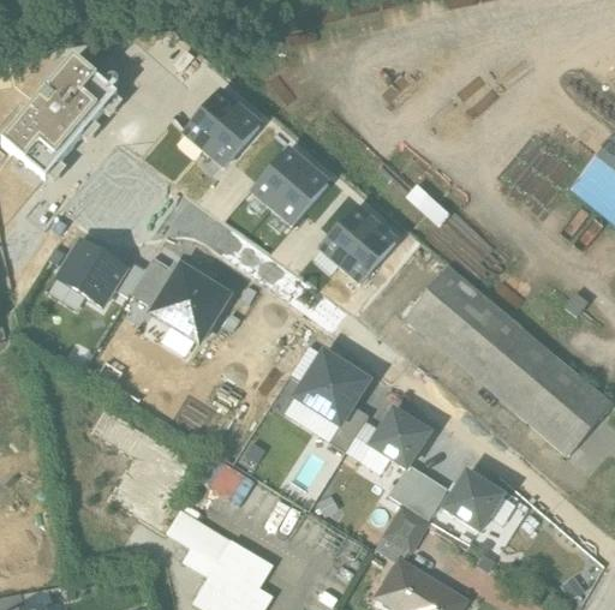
[(73,59),(3,143),(46,179),(117,95),(73,59)]
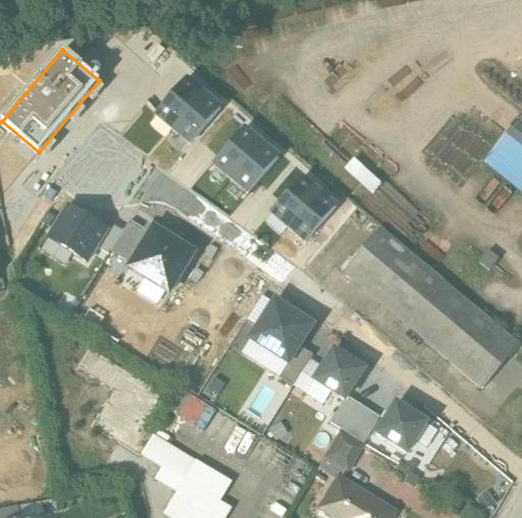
[(186,78),(155,113),(172,128),(203,93),(186,78)]
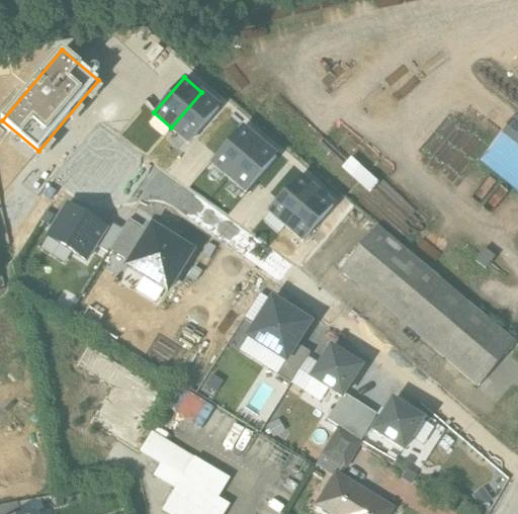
[(201,92),(171,127),(188,142),(219,106),(201,92)]
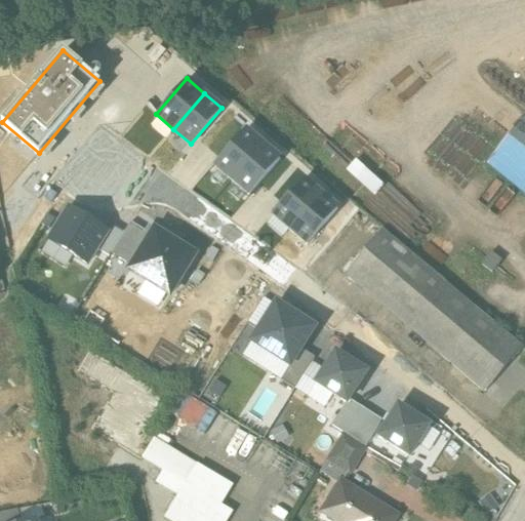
[(524,110),(486,157),(524,189),(524,110)]
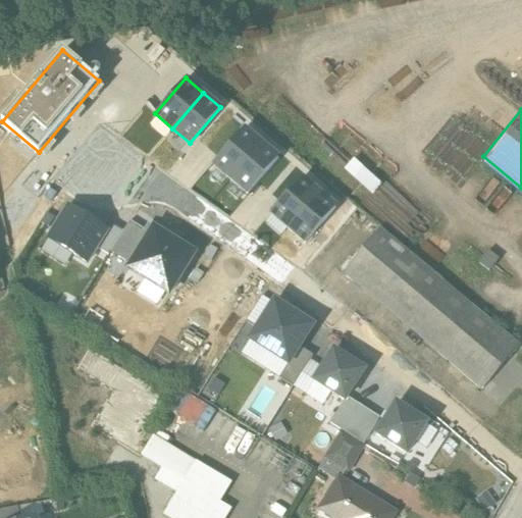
[(216,165),(209,173),(221,184),(228,175),(230,177),(261,142),(244,126),(213,163),(216,165)]
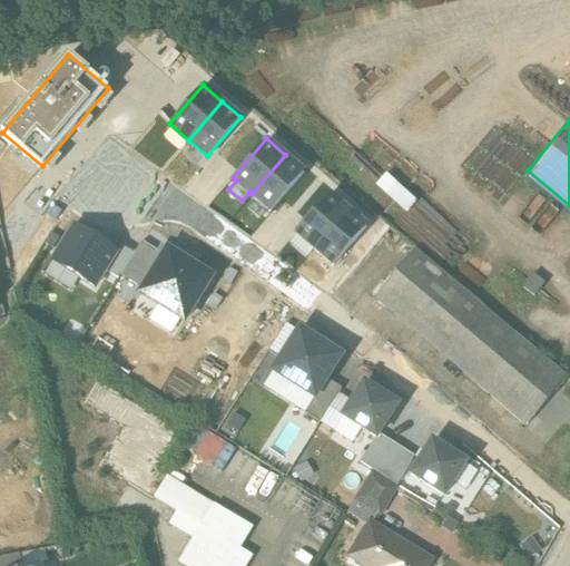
[(285,155),(252,194),(254,196),(247,205),(261,216),(267,207),(271,210),(304,171),(285,155)]
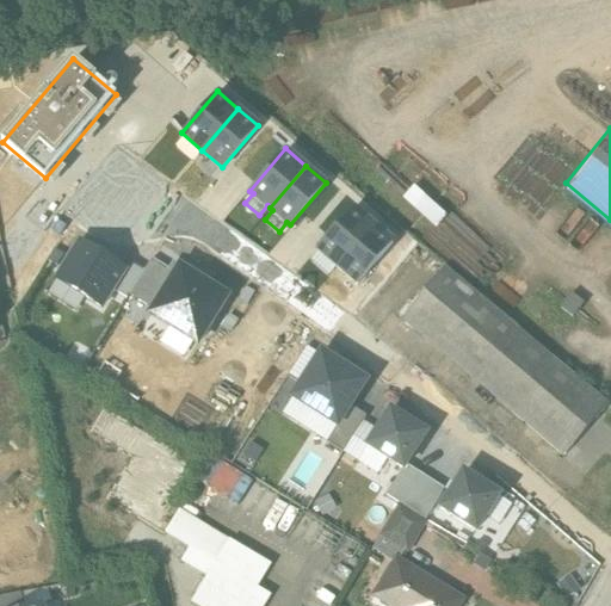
[(352,206),(318,248),(338,265),(372,223),(352,206)]
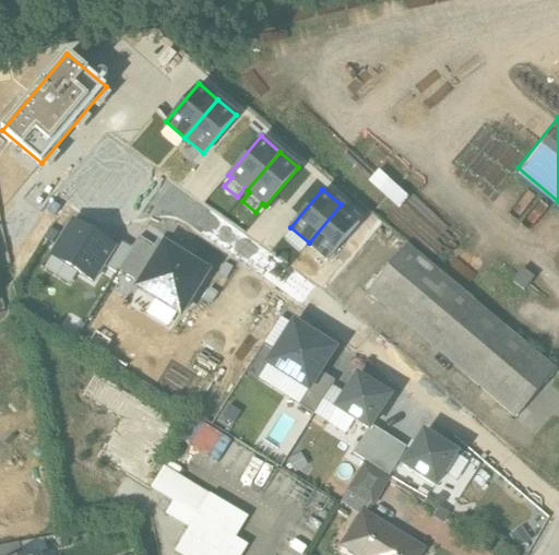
[(405,195),(391,210),(427,243),(441,227),(405,195)]
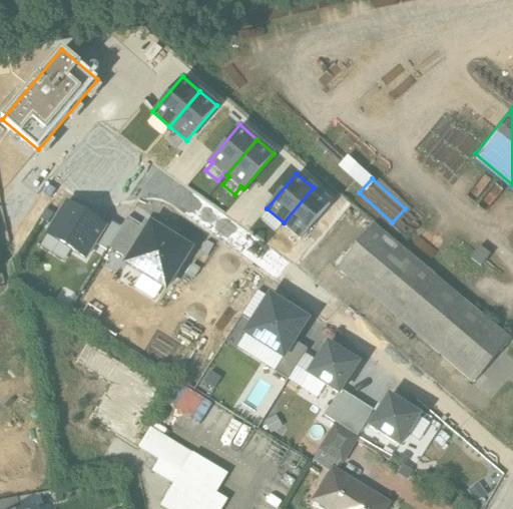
[(313,187),(284,222),(301,236),(330,201),(313,187)]
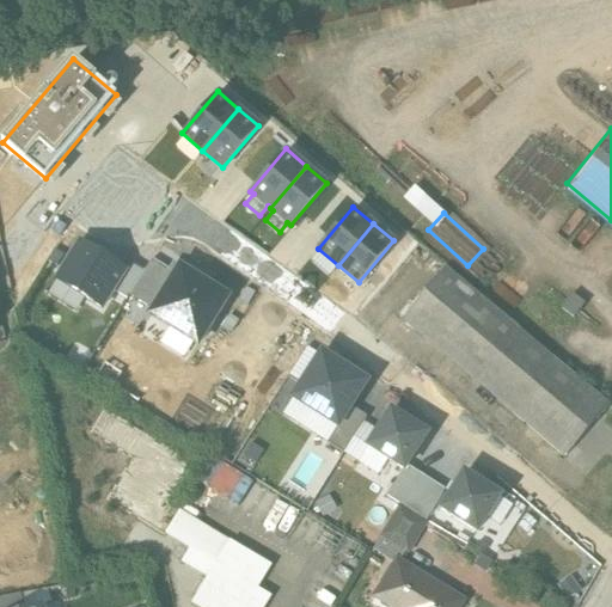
[(124,269),(79,241),(56,277),(102,306),(114,287),(124,269)]
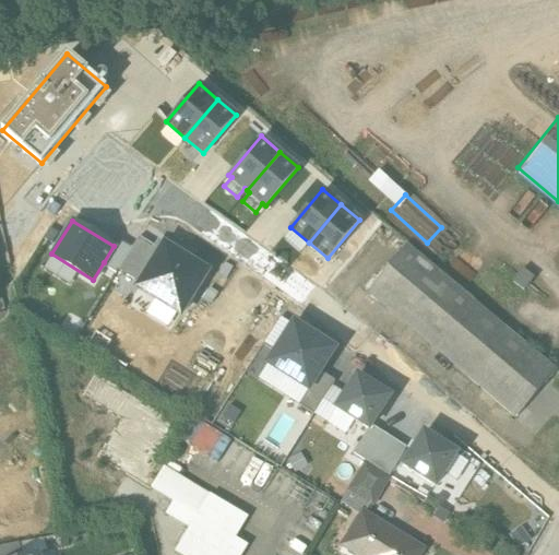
[(162,248),(139,234),(132,245),(118,268),(141,282),(162,248)]
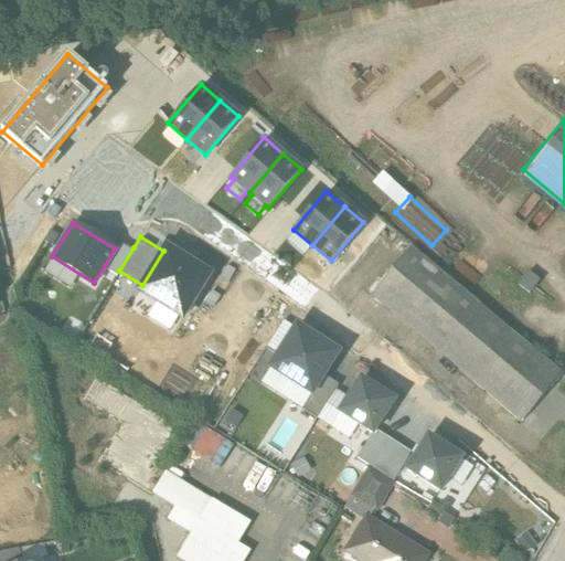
[(115,249),(105,265),(118,273),(119,271),(134,247),(120,240),(115,249)]
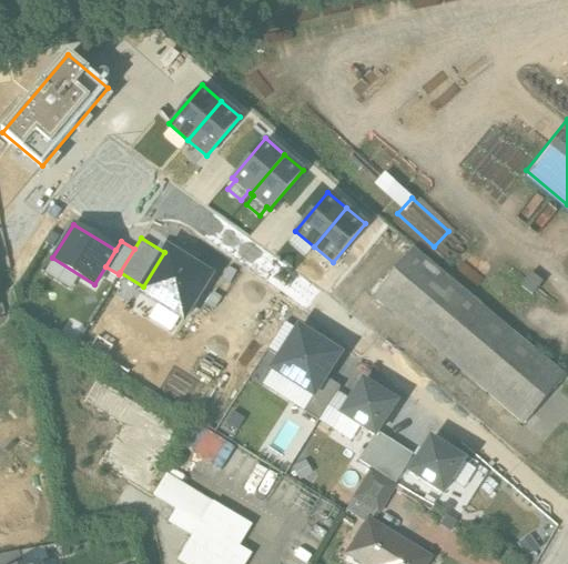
[(564,372),(414,247),(374,293),(524,420),(564,372)]
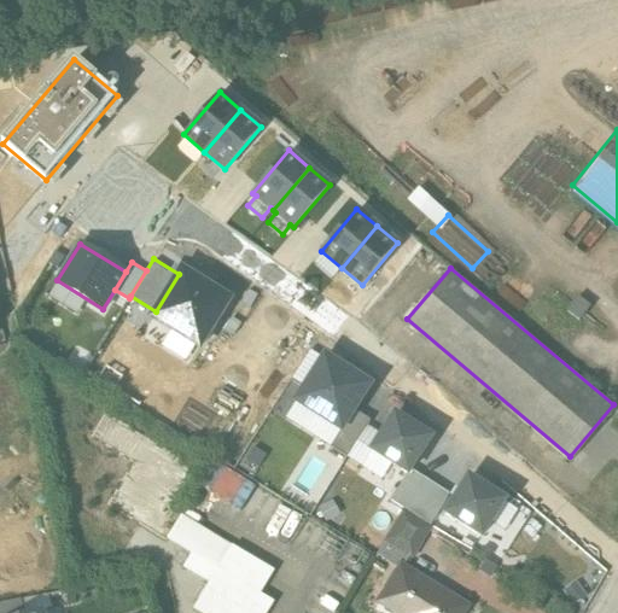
[(229,298),(182,269),(179,274),(156,311),(152,316),(199,345),(229,298)]
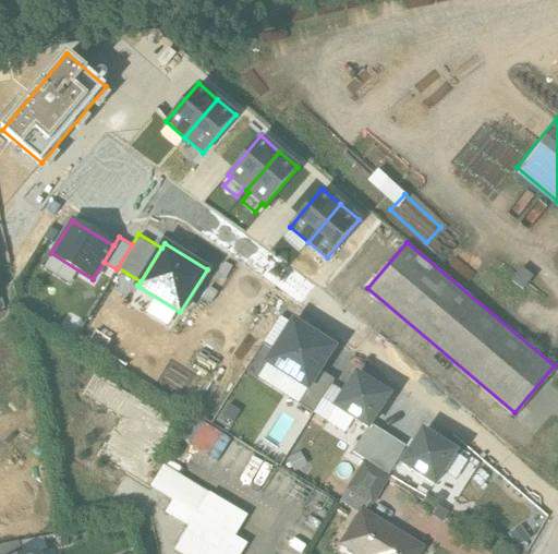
[(319,369),(334,347),(293,321),(267,361),(307,387),(319,369)]
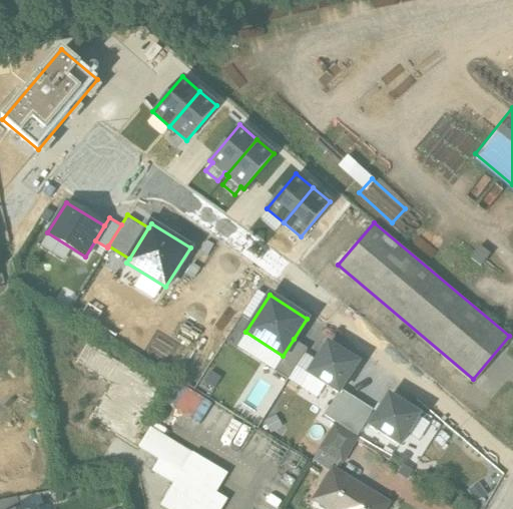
[(283,356),(245,332),(237,346),(275,369),(283,356)]
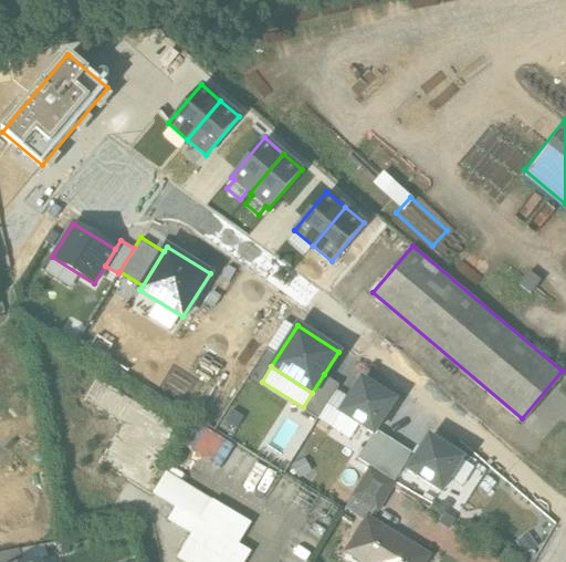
[(312,393),(303,407),(317,417),(339,384),(324,374),(312,393)]
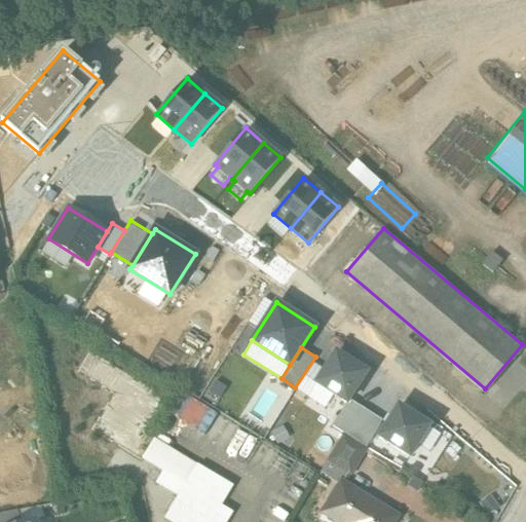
[(170,397),(89,348),(76,369),(112,390),(90,424),(136,452),(170,397)]
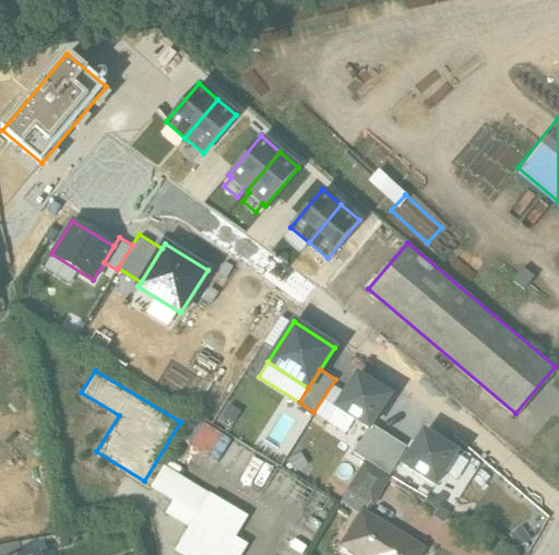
[(390,394),(357,374),(336,405),(369,426),(390,394)]
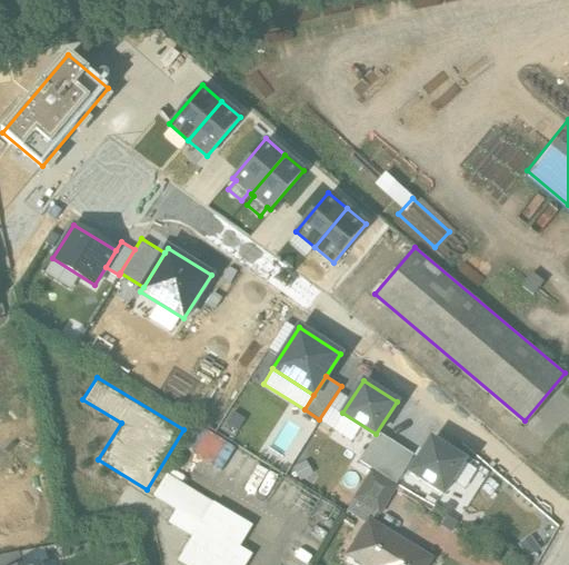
[(218,456),(225,433),(196,425),(190,448),(218,456)]
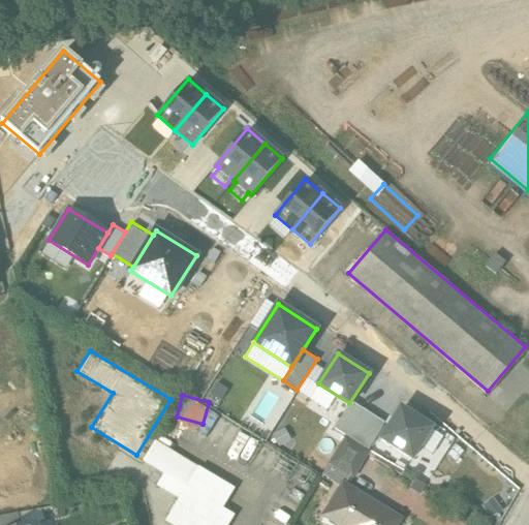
[(432,427),(401,407),(381,437),(412,457),(432,427)]
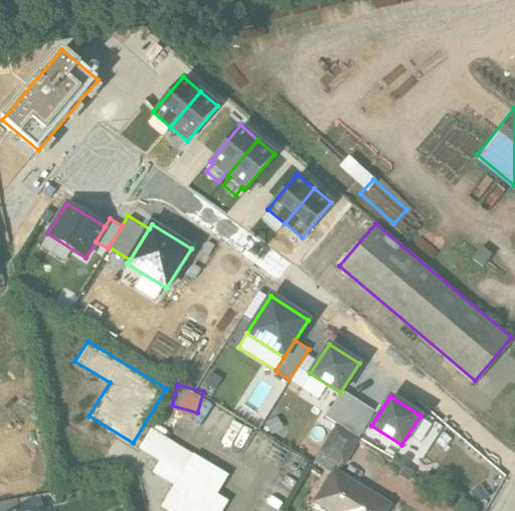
[(373,411),(353,398),(338,422),(358,436),(373,411)]
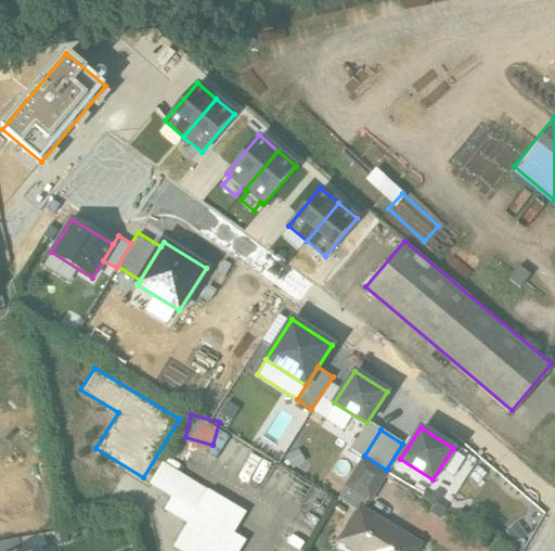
[(386,472),(362,458),(356,470),(378,484),(386,472)]
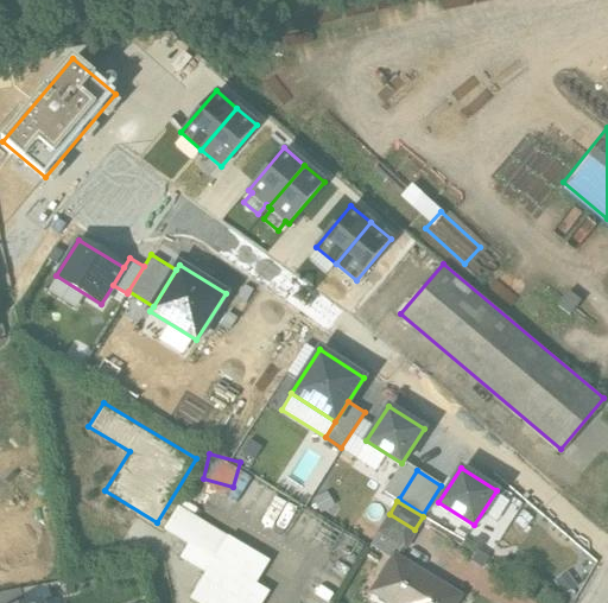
[(189,596),(201,602),(260,602),(270,589),(255,581),(270,558),(179,503),(165,526),(189,540),(181,554),(206,570),(189,596)]
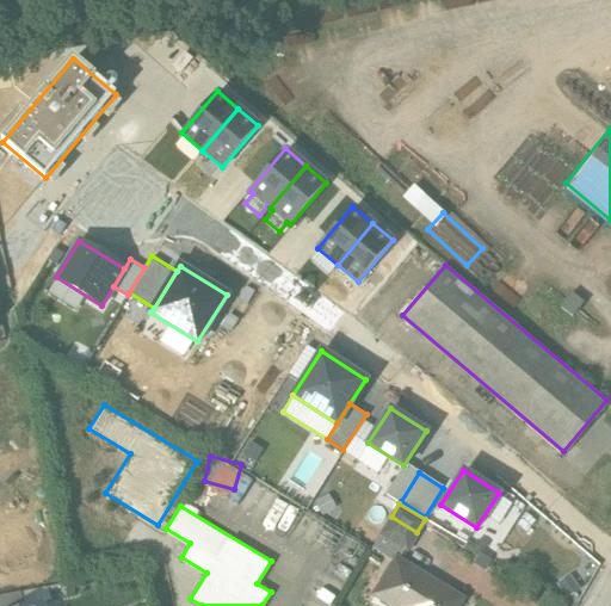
[(417,532),(392,517),(383,532),(407,548),(417,532)]
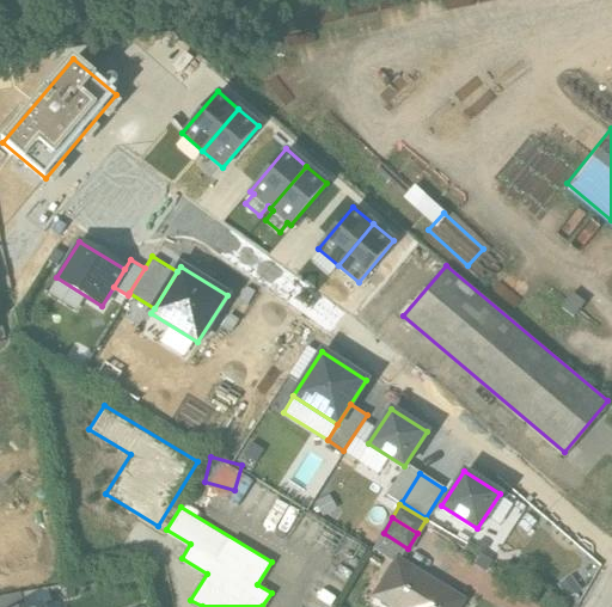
[(456,606),(461,599),(397,559),(375,594),(397,606),(456,606)]
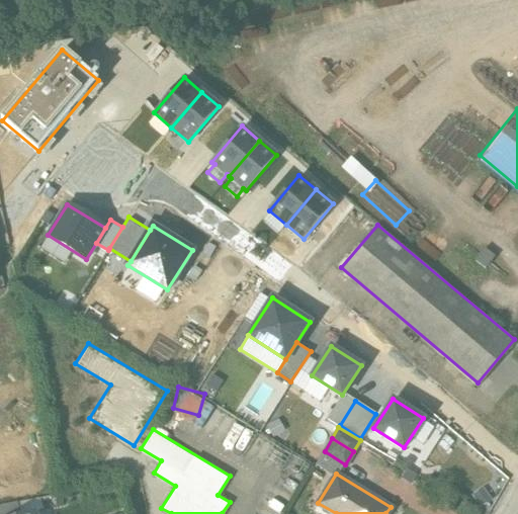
[(15,501),(19,513),(21,513),(34,510),(44,506),(39,496),(15,501)]
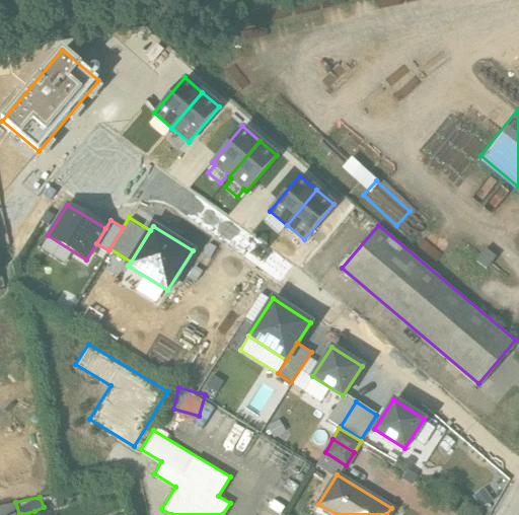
[(0,504),(0,514),(19,514),(15,502),(0,504)]
